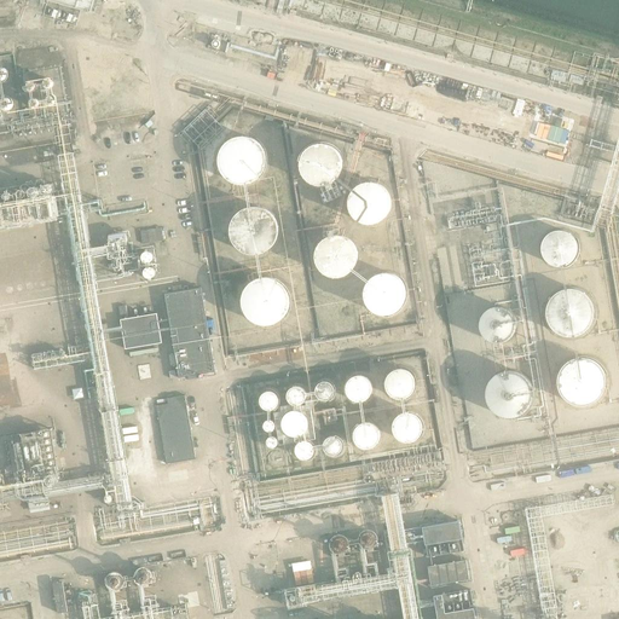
[(45,0),(46,0),(91,13),(94,0),(45,0)]
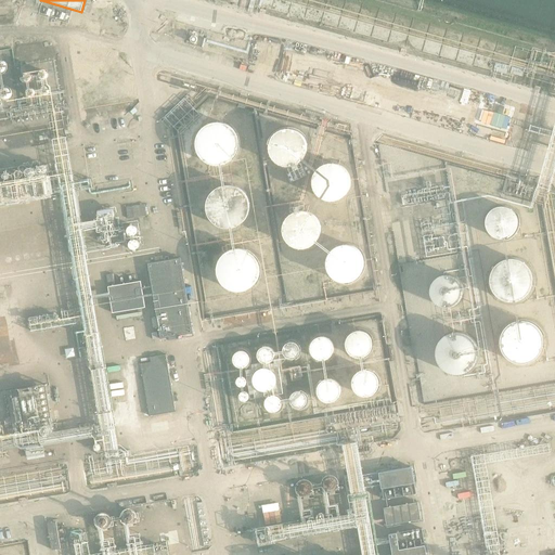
[(14,63),(14,62),(13,60),(12,57),(10,54),(8,53),(7,52),(2,52),(0,52),(0,72),(2,73),(4,73),(7,73),(10,71),(12,67),(13,65),(14,63)]
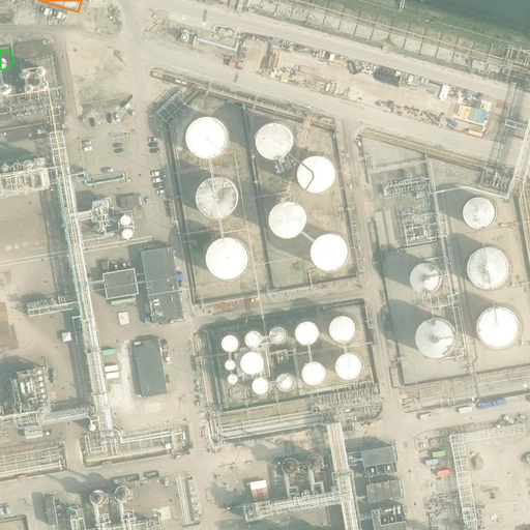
[(15,90),(13,86),(11,83),(8,81),(5,80),(3,80),(1,81),(0,81),(0,98),(1,99),(4,100),(7,99),(9,98),(11,97),(13,94),(13,93),(15,90)]
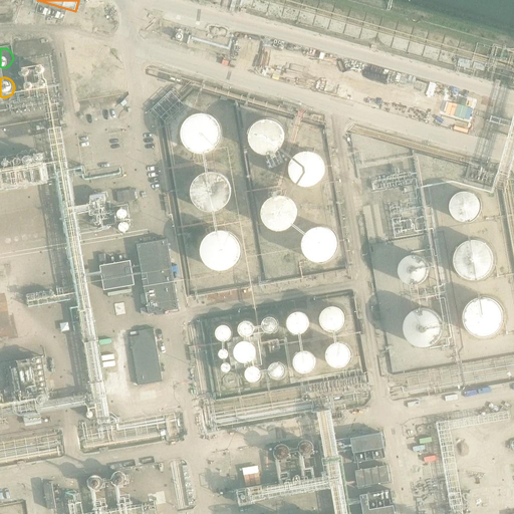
[(221,137),(221,133),(221,129),(220,125),(218,121),(215,118),(212,115),(209,113),(205,112),(201,111),(197,112),(193,113),(190,114),(187,117),(184,119),(182,123),(180,126),(179,131),(179,135),(180,139),(182,143),(184,146),(187,149),(190,151),(193,153),(197,154),(201,154),(205,154),(209,152),(212,150),(215,148),(218,145),(220,141),(221,137)]
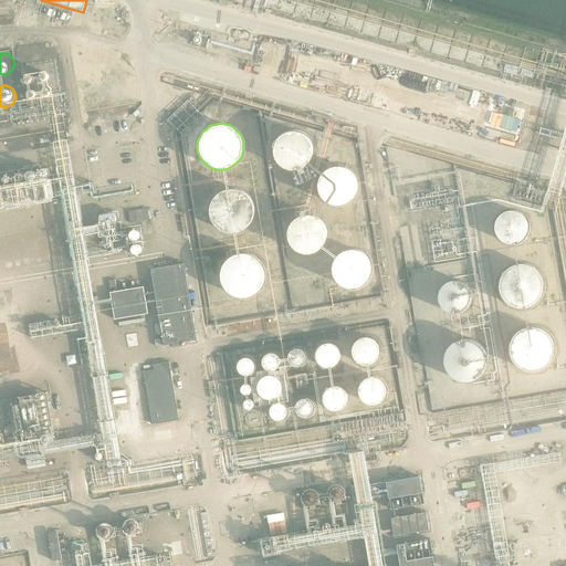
[(313,150),(313,147),(313,144),(312,140),(310,137),(307,134),(305,132),(302,130),(299,128),(295,128),(291,128),(287,129),(284,130),(282,133),(279,136),(278,138),(275,142),(275,145),(275,149),(275,153),(278,156),(279,159),(282,161),(284,164),(287,165),(291,166),(295,166),(299,166),(302,165),(305,163),(307,160),(310,157),(312,154),(313,150)]
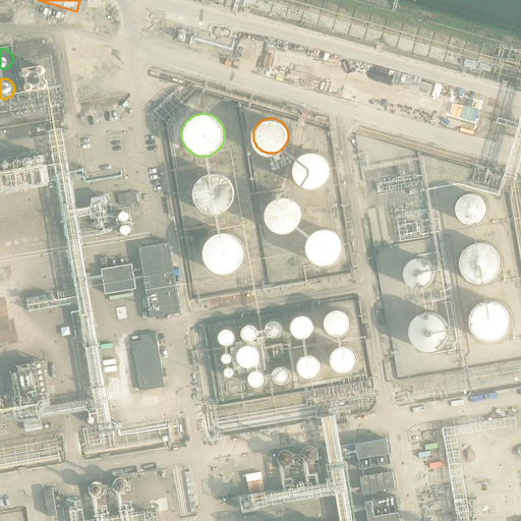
[(328,174),(329,170),(328,167),(327,164),(326,160),(323,158),(321,155),(317,154),(313,153),(310,152),(307,152),(303,153),(300,154),(297,156),(295,159),(293,162),(291,165),(291,169),(291,172),(291,176),(293,179),(295,182),(297,184),(300,186),(303,188),(306,189),(310,189),(313,188),(317,187),(321,185),(323,183),(326,180),(327,177),(328,174)]
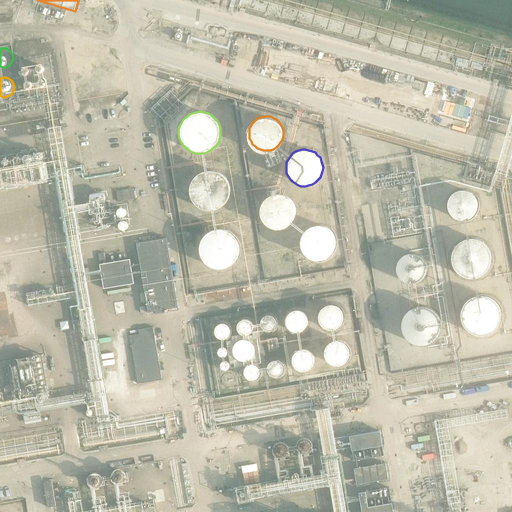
[(0,184),(45,177),(40,151),(0,157),(0,184)]
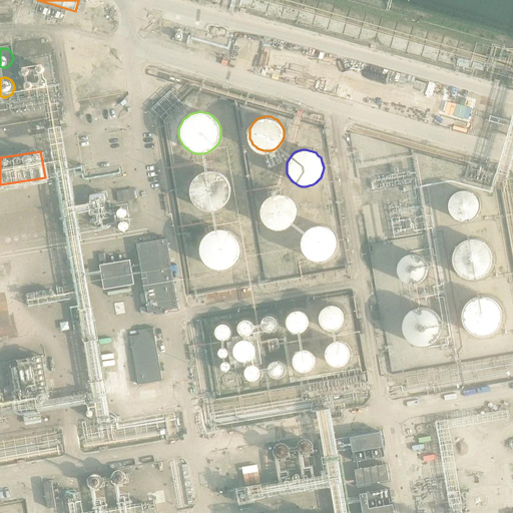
[(230,194),(230,190),(230,186),(229,183),(227,179),(225,176),(222,174),(218,172),(215,170),(211,170),(207,170),(203,171),(200,173),(196,175),(194,178),(192,181),(190,184),(189,188),(189,192),(190,196),(192,200),(194,203),(196,206),(200,208),(203,209),(207,210),(211,211),(215,210),(218,209),(222,207),(225,204),(227,201),(229,198),(230,194)]
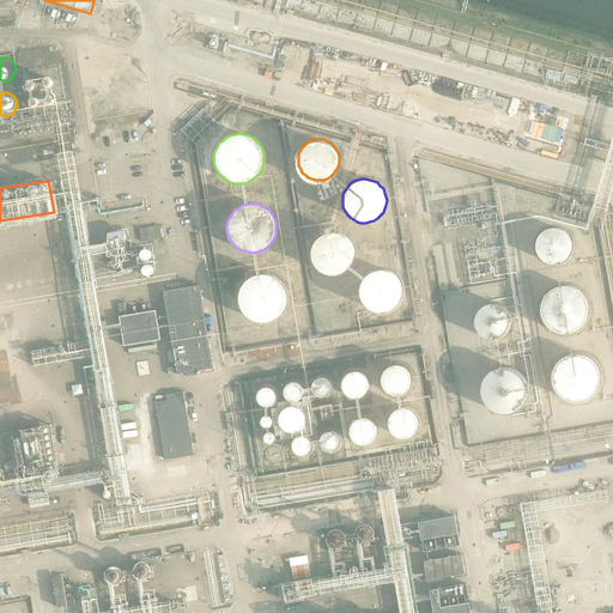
[(141,228),(141,240),(162,238),(162,226),(141,228)]
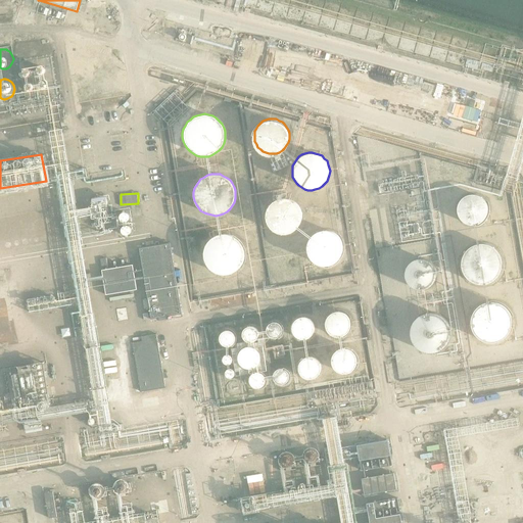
[(108,194),(88,197),(92,221),(112,218),(108,194)]
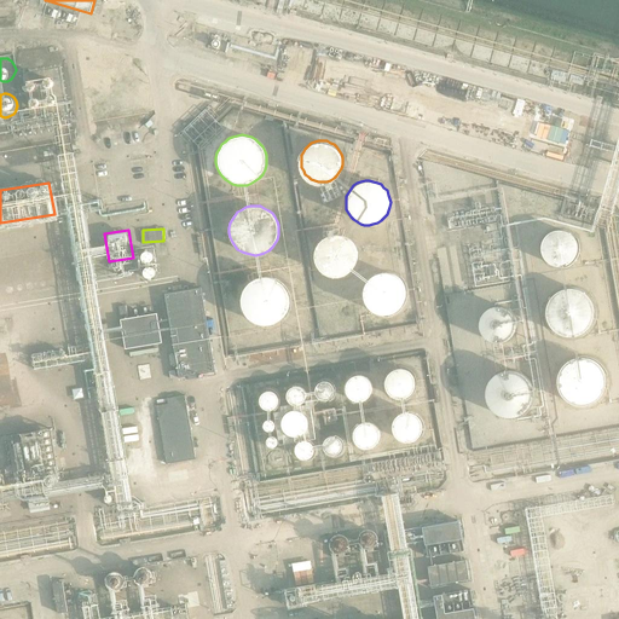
[(578,253),(578,249),(578,246),(577,242),(576,238),(573,236),(571,233),(567,231),(563,230),(560,230),(556,230),(553,231),(549,232),(547,235),(544,237),(542,241),(541,243),(539,247),(539,250),(541,254),(542,258),(544,261),(547,264),(549,266),(553,267),(556,268),(560,268),(563,268),(567,267),(571,265),(573,262),(576,260),(577,256),(578,253)]
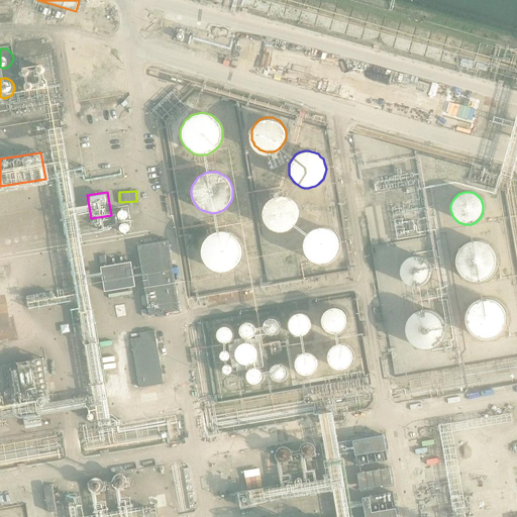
[(298,214),(299,211),(299,208),(298,205),(296,202),(294,199),(292,197),(289,196),(286,195),(283,194),(280,194),(277,195),(274,196),(271,198),(269,200),(267,203),(266,206),(265,209),(265,212),(266,216),(267,219),(269,221),(271,224),(274,225),(276,227),(280,227),(283,228),(286,227),(289,226),(292,225),(294,222),(296,220),(298,217),(298,214)]
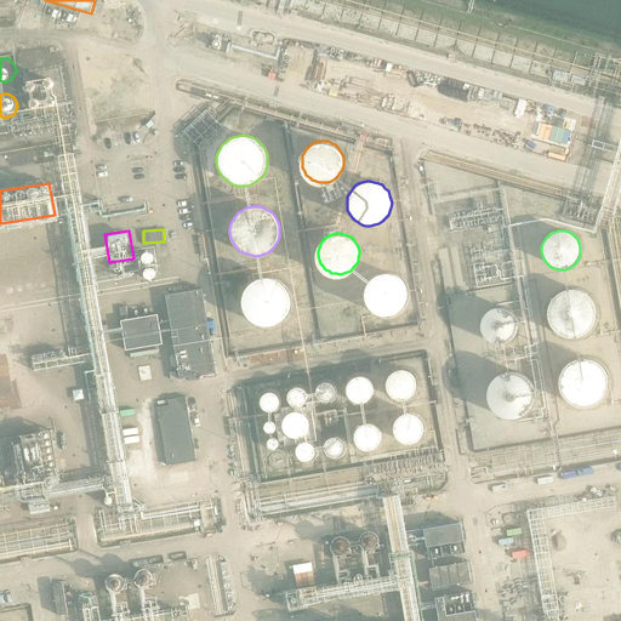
[(403,296),(403,292),(403,288),(402,284),(399,280),(397,278),(394,275),(391,273),(387,272),(383,271),(379,272),(375,272),(371,274),(369,277),(365,279),(364,283),(362,286),(362,290),(362,294),(362,297),(364,302),(365,305),(369,308),(371,311),(375,312),(379,313),(383,313),(387,312),(391,311),(394,309),(397,306),(399,303),(402,300),(403,296)]
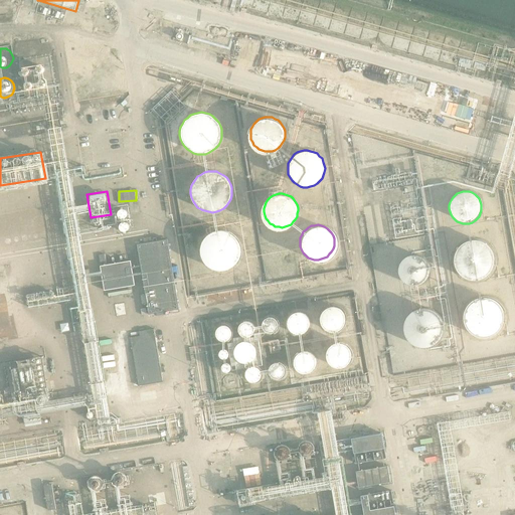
[(240,255),(240,251),(240,247),(239,243),(237,240),(234,236),(231,234),(228,232),(224,231),(221,230),(217,230),(213,231),(209,233),(206,235),(203,238),(201,241),(200,245),(199,249),(199,253),(200,258),(201,261),(203,264),(206,267),(209,270),(213,271),(217,272),(221,272),(224,272),(228,270),(232,268),(235,266),(237,263),(239,259),(240,255)]
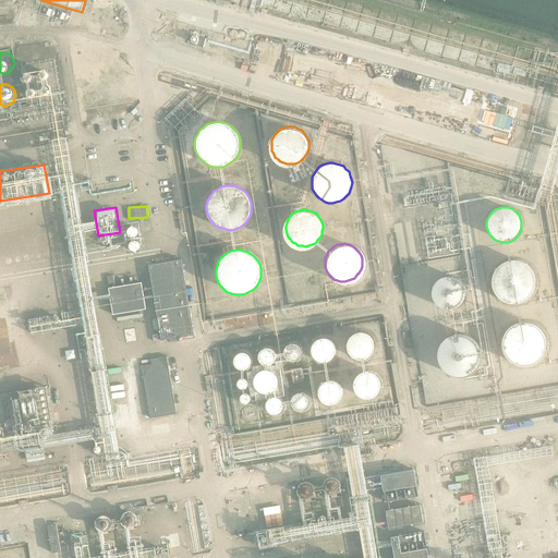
[(149,266),(153,288),(162,341),(194,336),(182,261),(149,266)]
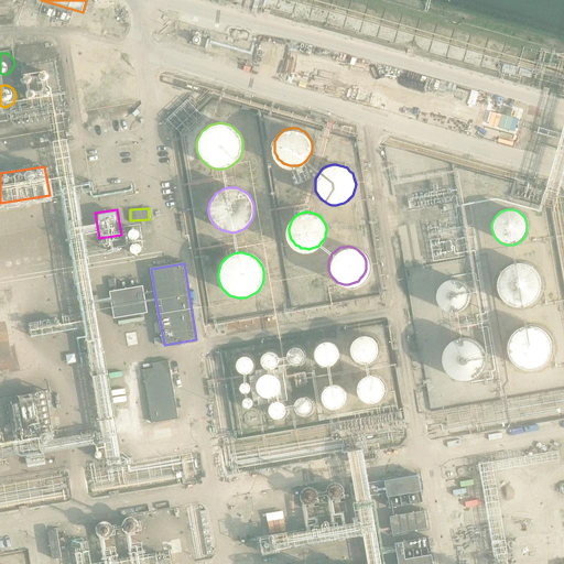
[(540,290),(541,285),(540,282),(539,278),(538,274),(534,271),(531,269),(528,267),(524,266),(520,264),(517,264),(512,266),(509,268),(506,270),(502,273),(500,277),(499,280),(498,284),(498,288),(499,292),(500,295),(502,299),(506,302),(509,304),(512,306),(517,306),(520,307),(524,306),(528,305),(532,303),(534,301),(538,297),(539,293),(540,290)]
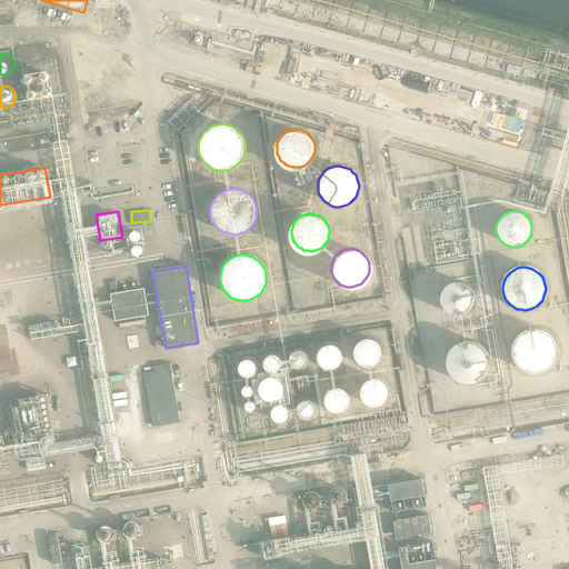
[(476,302),(476,299),(476,296),(475,292),(473,289),(471,287),(468,285),(466,283),(462,282),(459,282),(456,282),(452,283),(449,285),(447,287),(445,289),(442,292),(441,296),(441,299),(441,302),(442,306),(445,309),(447,311),(449,313),(452,315),(456,316),(459,316),(462,316),(466,315),(468,313),(471,311),(473,309),(475,306),(476,302)]
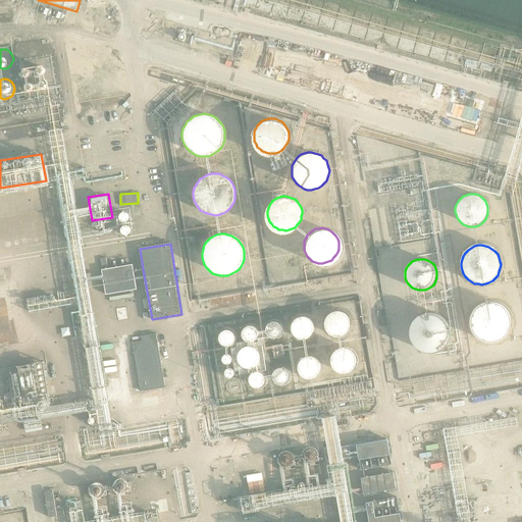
[(133,266),(103,271),(106,295),(136,291),(133,266)]
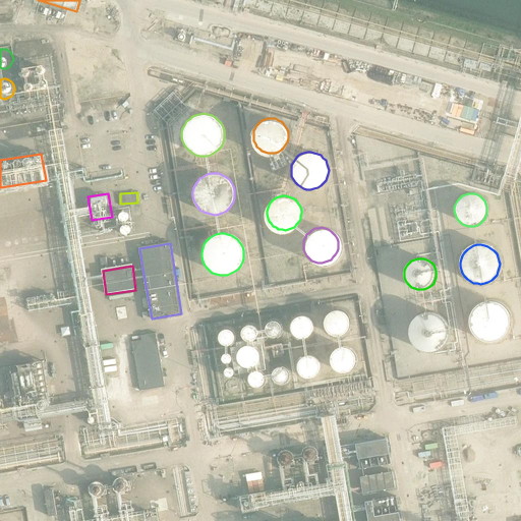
[(510,326),(510,322),(510,317),(509,313),(507,310),(504,307),(501,304),(498,302),(494,301),(489,300),(485,300),(482,301),(478,303),(475,305),(472,308),(470,311),(469,315),(468,320),(468,324),(469,327),(470,331),(472,334),(475,337),(478,340),(482,341),(485,342),(489,342),(494,342),(498,340),(501,338),(504,336),(507,333),(509,329),(510,326)]
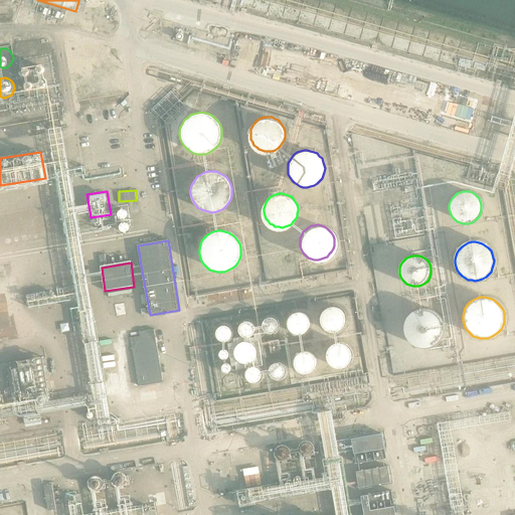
[(346,323),(347,320),(346,318),(346,315),(344,313),(343,311),(341,309),(338,308),(336,307),(333,306),(331,307),(328,307),(326,308),(324,310),(322,312),(320,314),(319,316),(319,319),(319,322),(319,324),(320,327),(322,329),(324,331),(326,332),(328,333),(331,334),(333,334),(336,334),(338,333),(341,331),(343,330),(344,328),(346,325),(346,323)]
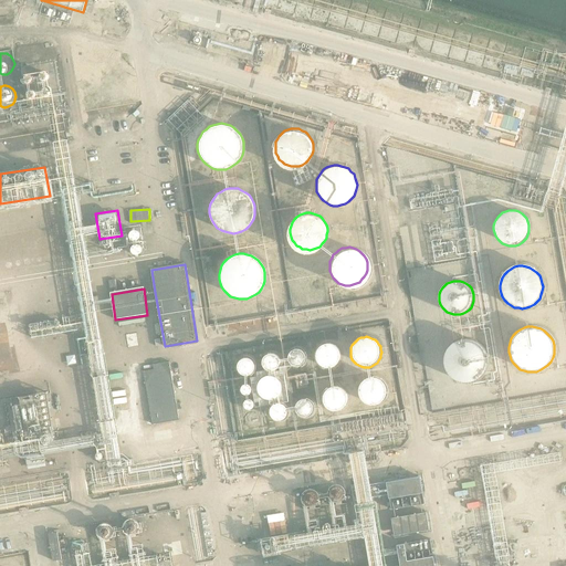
[(489,367),(490,363),(489,358),(488,354),(485,349),(483,346),(480,344),(477,342),(472,339),(468,339),(463,339),(459,341),(454,342),(451,345),(448,348),(446,352),(444,356),(443,359),(443,364),(444,368),(446,373),(448,376),(451,379),(454,381),(459,384),(463,385),(468,385),(472,385),(475,383),(480,380),(483,378),(485,375),(488,370),(489,367)]
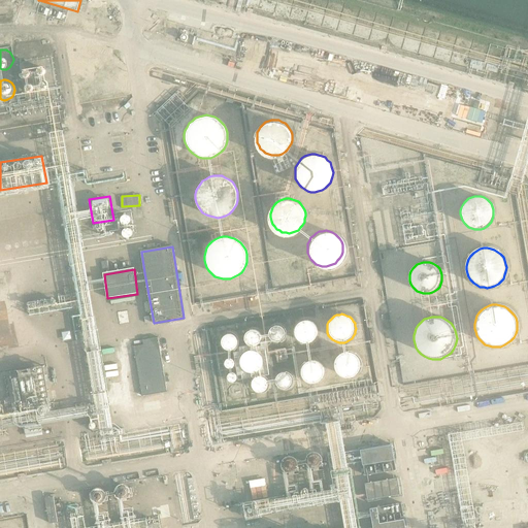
[(319,331),(319,330),(318,326),(317,324),(316,322),(314,321),(311,319),(307,318),(305,318),(301,319),(299,320),(297,322),(296,323),(295,325),(294,327),(294,330),(294,332),(294,334),(295,336),(297,338),(298,340),(301,341),(303,342),(305,342),(308,342),(310,342),(314,339),(316,338),(317,336),(318,333),(319,331)]
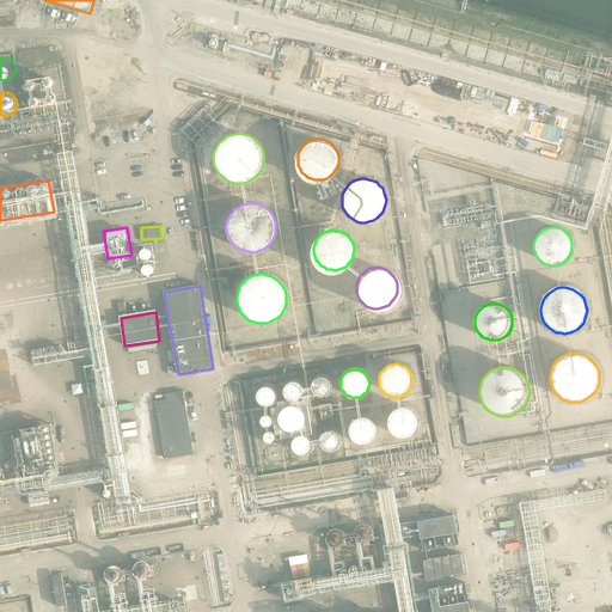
[(330,391),(330,387),(330,384),(328,381),(325,379),(322,378),(318,378),(314,380),(312,383),(311,386),(311,390),(312,392),(314,396),(318,397),(322,397),(325,396),(328,395),(330,391)]
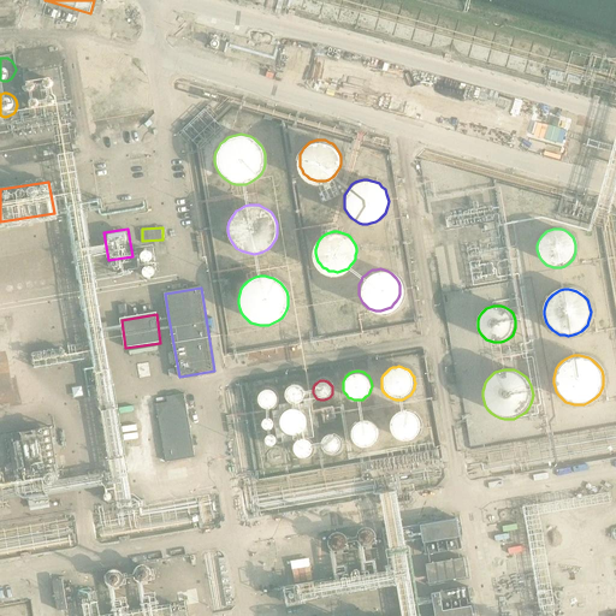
[(304,395),(304,392),(302,389),(300,386),(297,385),(296,385),(292,385),(289,386),(289,388),(286,391),(285,395),(285,398),(288,402),(291,403),(295,404),(298,403),(301,402),(303,398),(304,395)]
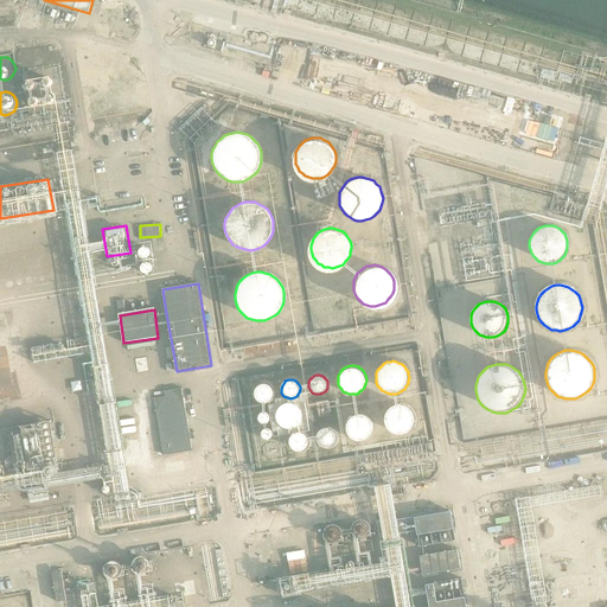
[(274,393),(275,393),(274,389),(272,385),(268,384),(266,383),(262,383),(259,385),(256,388),(255,393),(256,396),(257,398),(261,401),(264,402),(268,402),(272,400),(274,397),(274,393)]
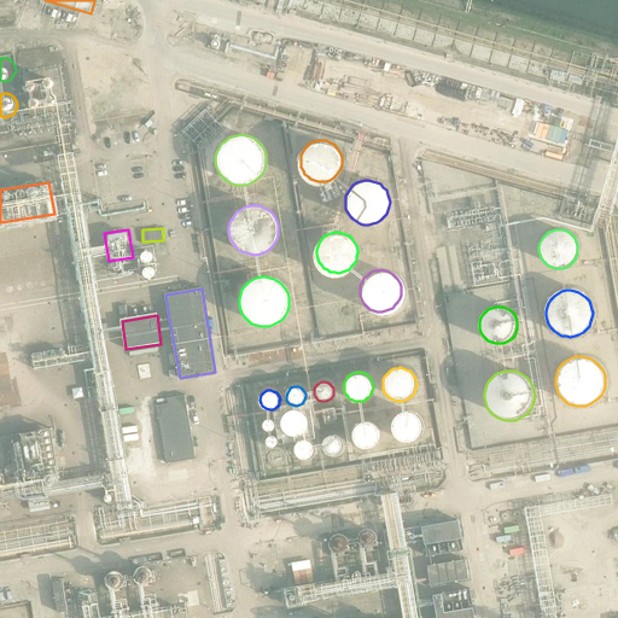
[(186,394),(156,400),(168,462),(197,458),(186,394)]
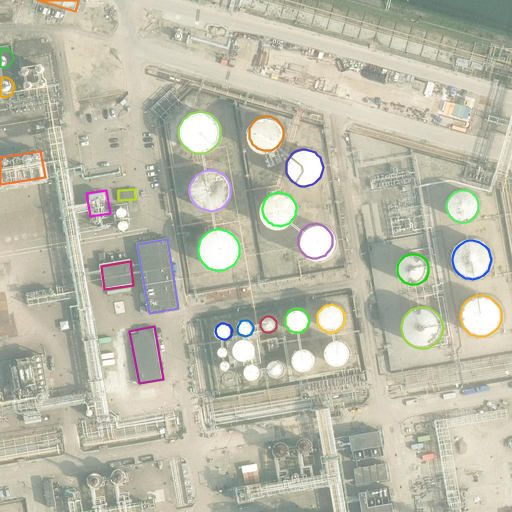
[(255,352),(255,350),(255,347),(254,345),(253,343),(251,341),(249,340),(247,339),(244,338),(242,339),(239,339),(237,340),(235,342),(234,344),(233,346),(232,349),(232,351),(233,353),(234,356),(235,358),(237,359),(239,360),(242,361),(244,361),(247,361),(249,360),(251,359),(253,357),(254,355),(255,352)]
